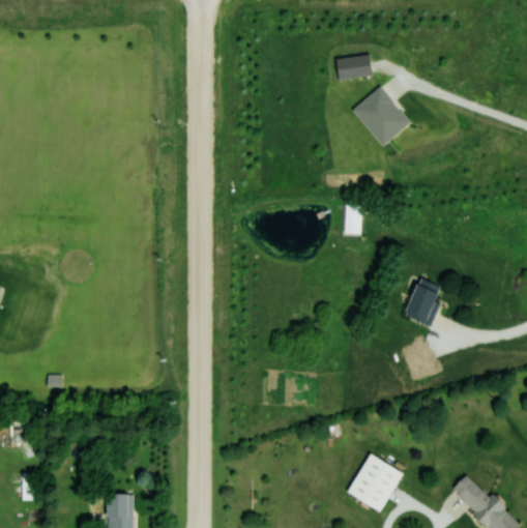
[(338,80),(374,77),(372,55),(335,58),(338,80)]
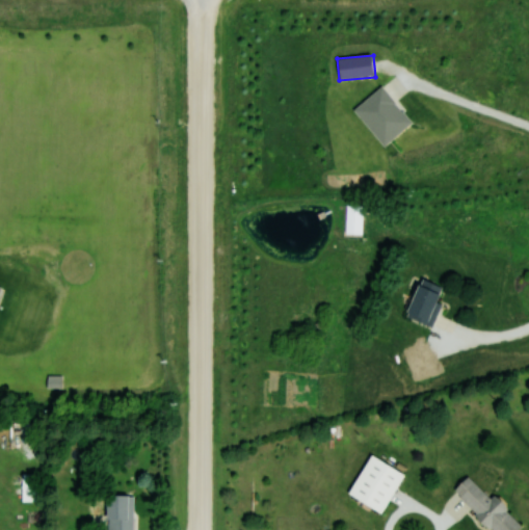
[(384,148),(413,124),(382,86),(353,109),(384,148)]
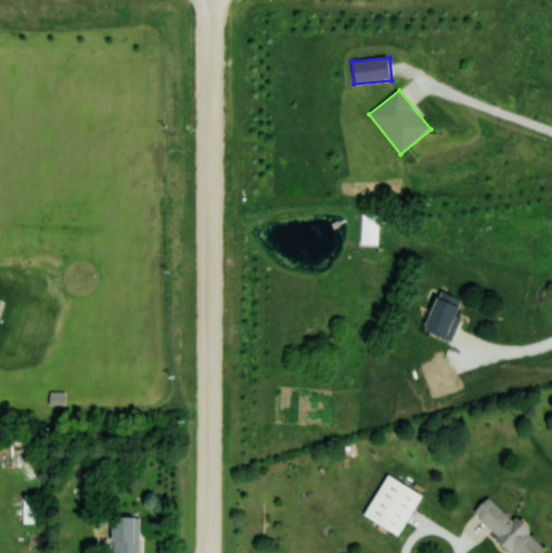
[(379,215),(362,215),(362,245),(379,245),(379,215)]
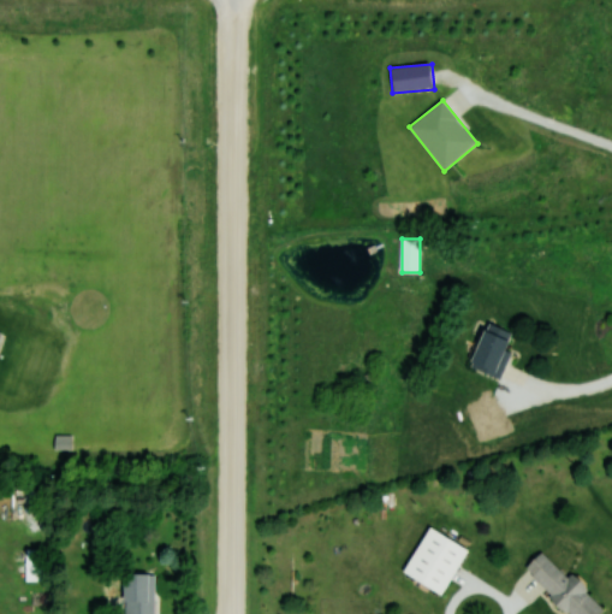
[(503,378),(514,332),(481,324),(469,370),(503,378)]
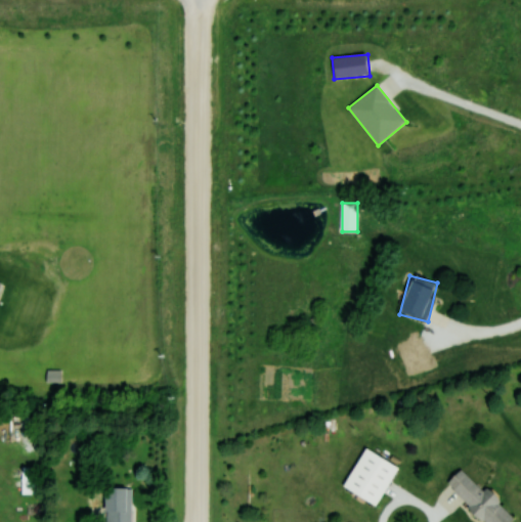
[(408,365),(428,360),(422,340),(402,346),(408,365)]
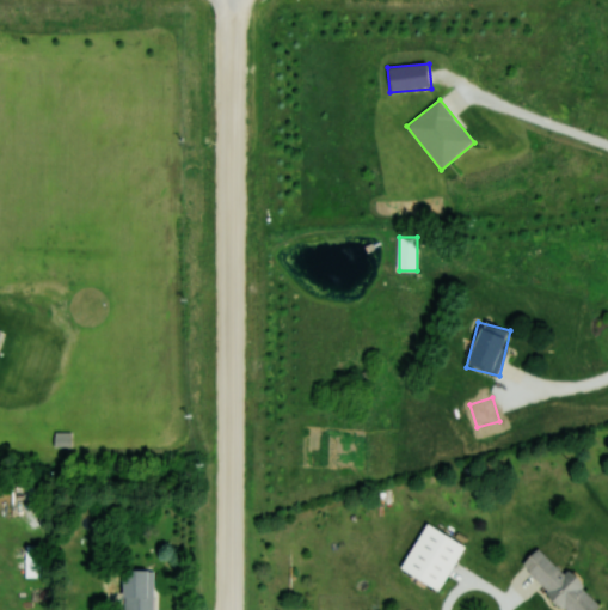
[(31,530),(44,517),(36,510),(23,522),(31,530)]
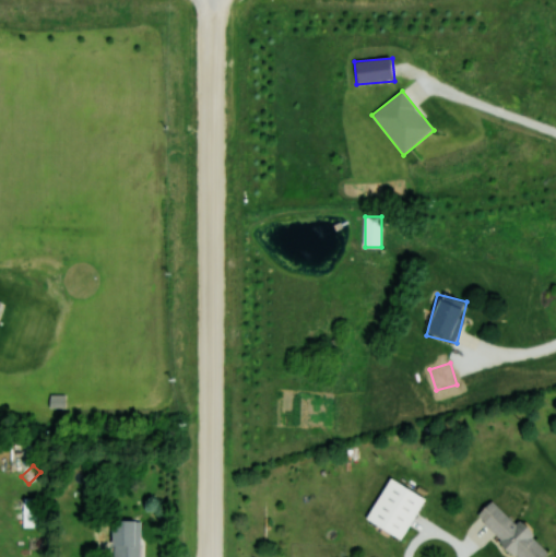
[(366,522),(404,542),(426,500),(388,480),(366,522)]
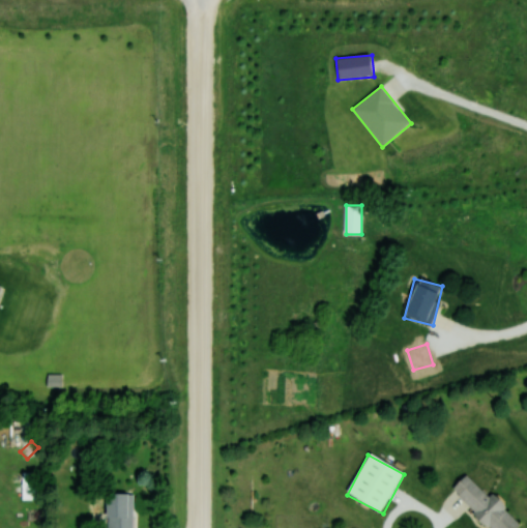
[(492,494),(488,498),(467,474),(450,490),(463,503),(454,511),(460,519),(468,511),(482,527),(503,527),(514,519),(492,494)]
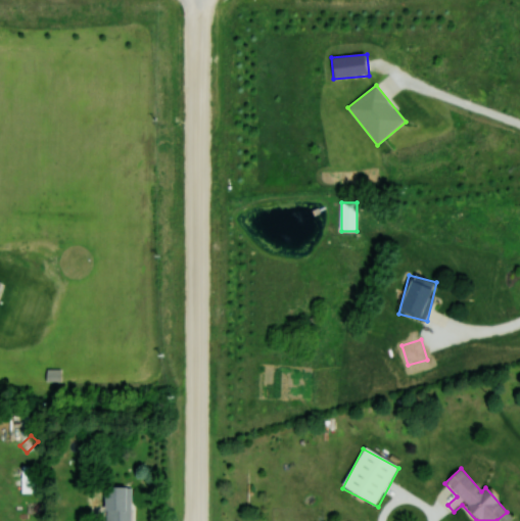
[(132,520),(133,488),(105,487),(104,520),(132,520)]
